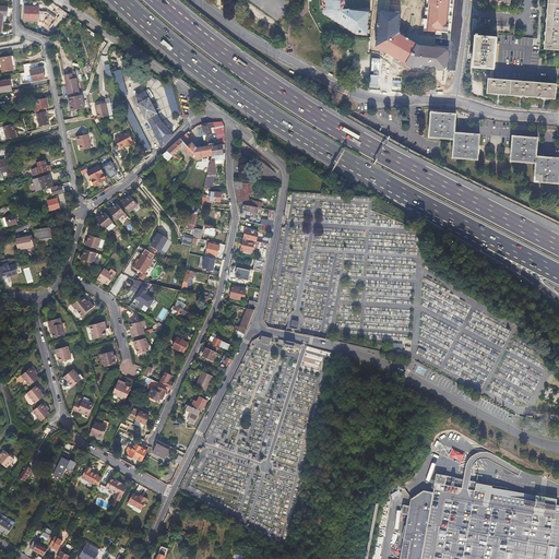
[(319,0),(321,13),(355,35),(367,36),(369,12),(341,10),(341,0),(319,0)]
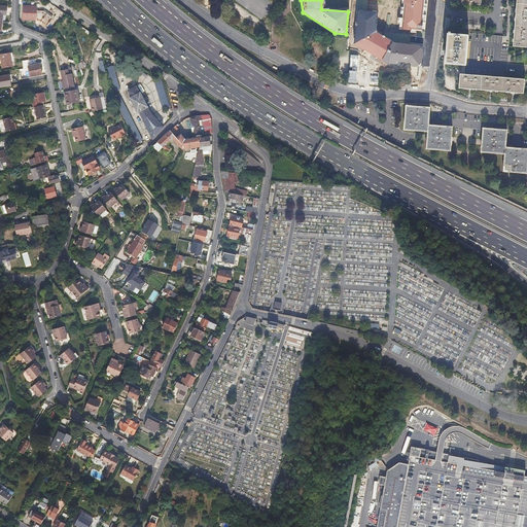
[(401,0),(398,29),(425,32),(428,0),(401,0)]
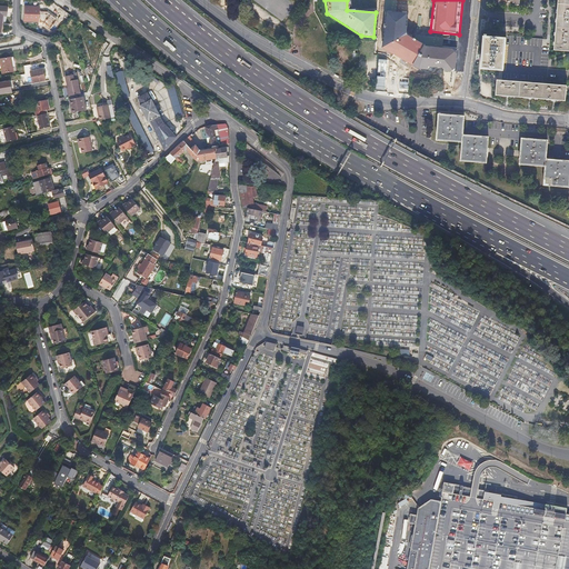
[(568,50),(568,0),(557,0),(555,49),(568,50)]
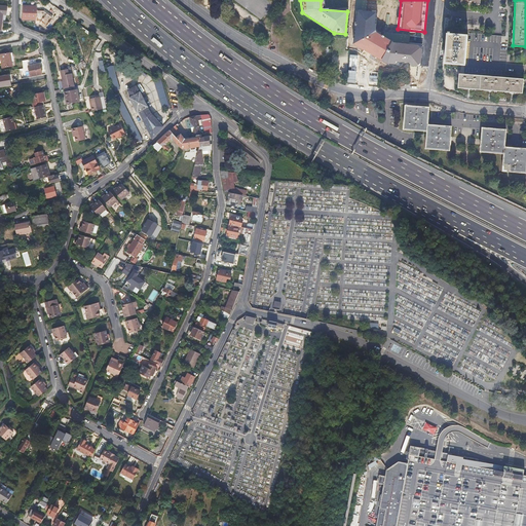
[(23,5),(23,20),(36,21),(36,6),(23,5)]
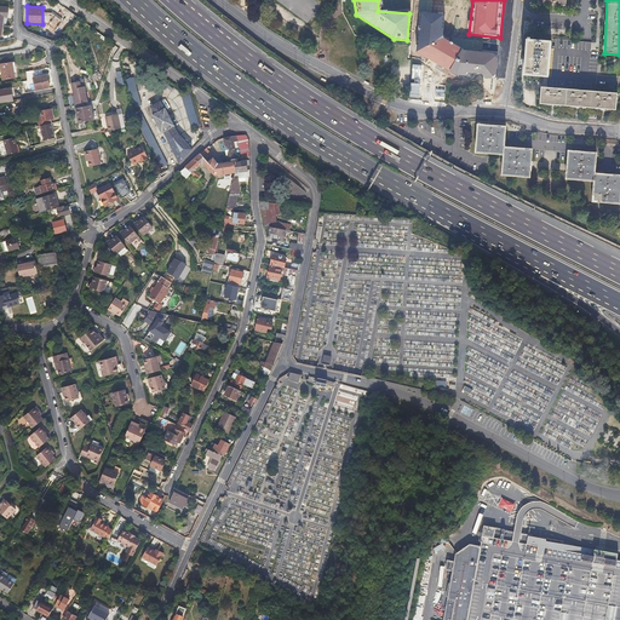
[(442,36),(443,15),(420,11),(415,51),(457,75),(495,79),(498,52),(464,49),(442,36)]
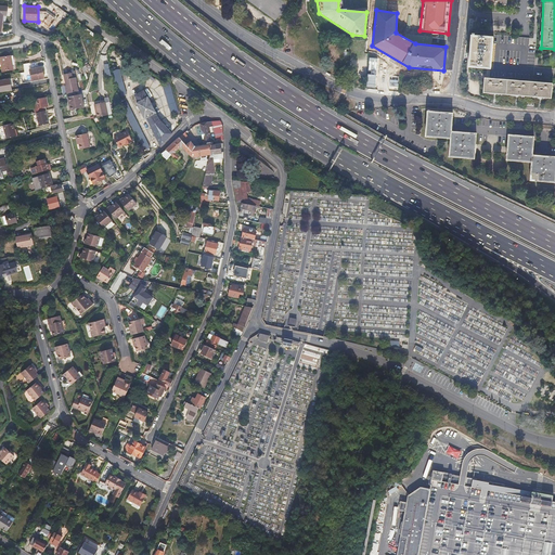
[(489,68),(490,68),(492,37),(472,35),(469,67),(487,68),(489,68)]
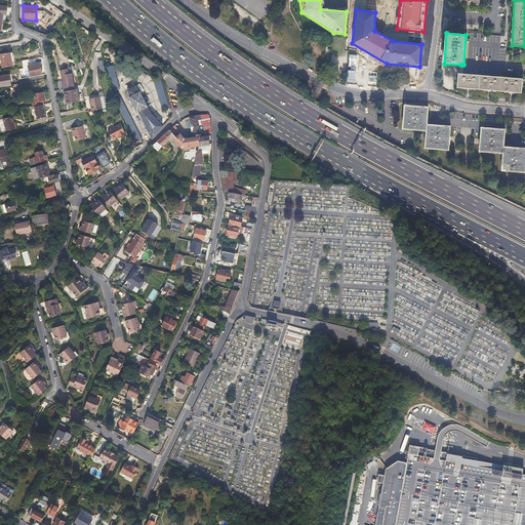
[(2,67),(13,65),(11,52),(9,53),(1,54),(2,63),(2,67)]
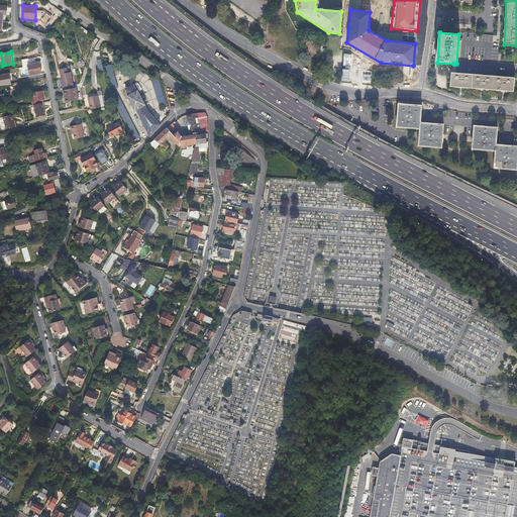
[(371,69),(372,58),(351,57),(351,68),(371,69)]
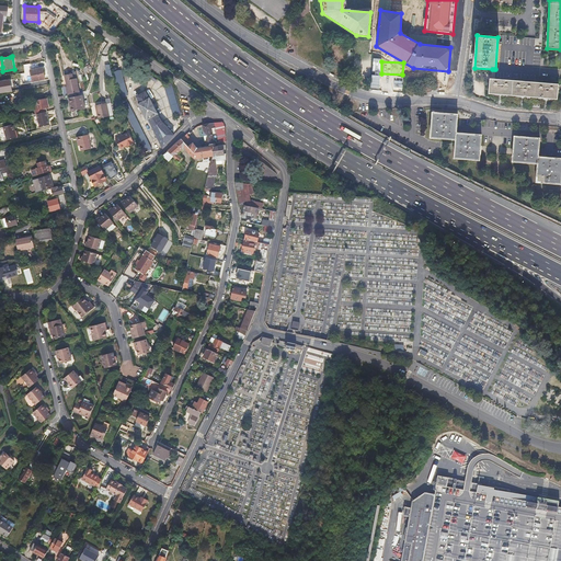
[(31,70),(33,81),(45,79),(43,68),(31,70)]
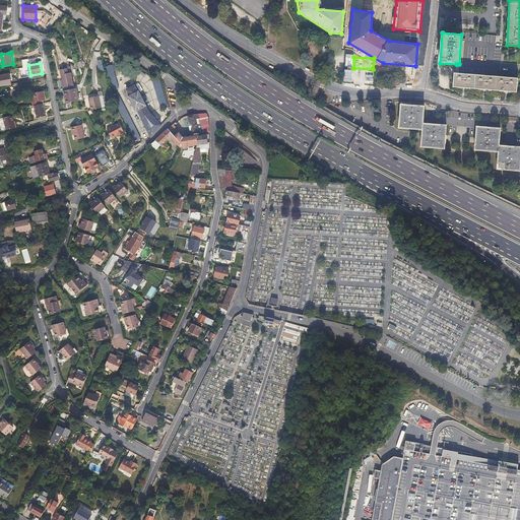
[(121,69),(123,75),(138,69),(135,63),(121,69)]
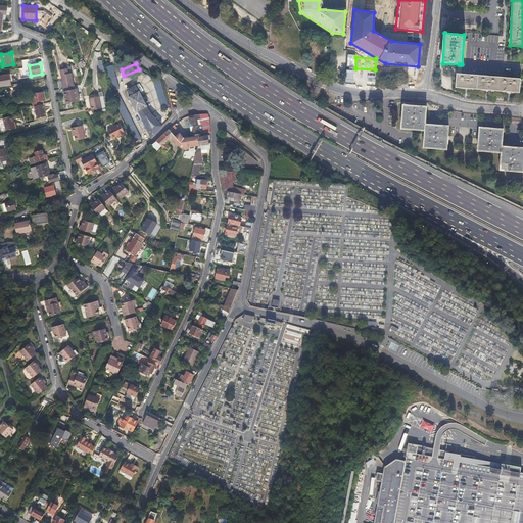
[(119,90),(111,66),(104,68),(107,81),(108,81),(112,92),(119,90)]
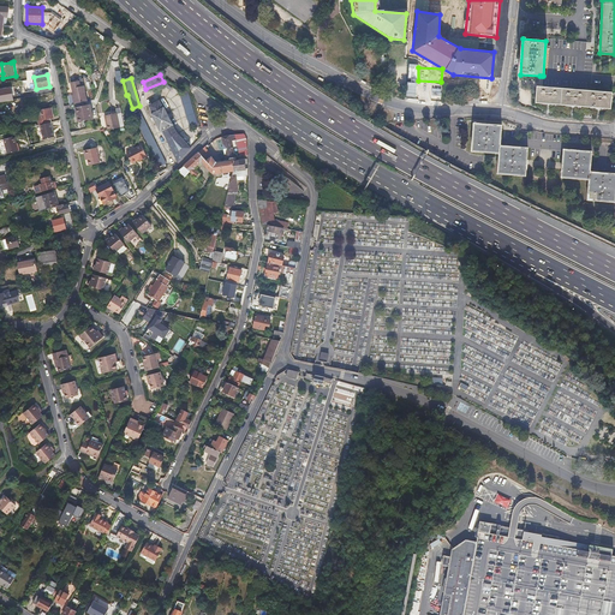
[(73,94),(75,103),(87,101),(83,85),(78,87),(77,81),(71,82),(73,94)]
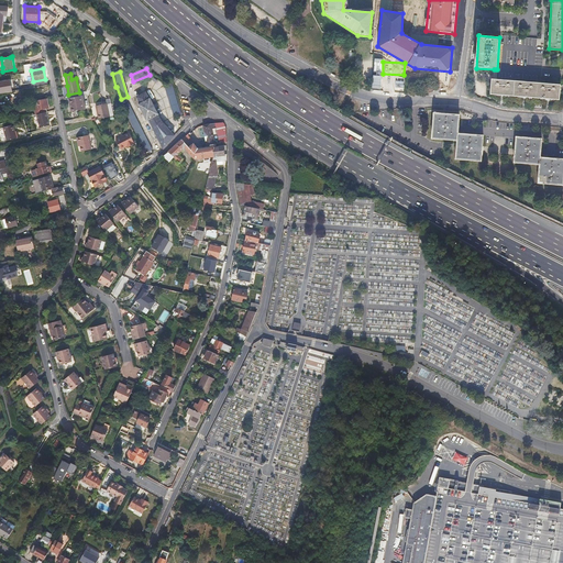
[(154,79),(158,87),(165,84),(161,76),(154,79)]
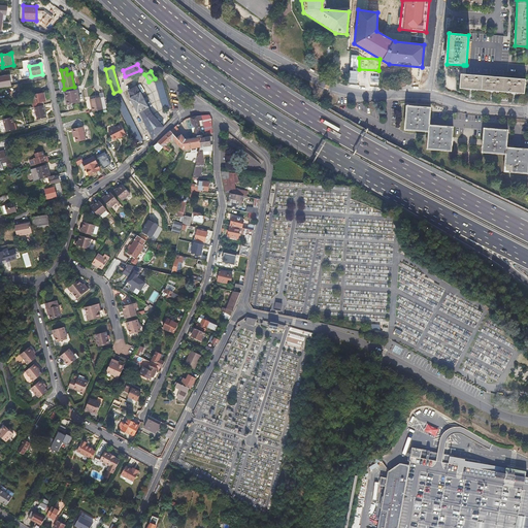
[(482,90),(483,75),(466,74),(465,74),(462,74),(461,74),(460,88),(470,89),(482,90)]
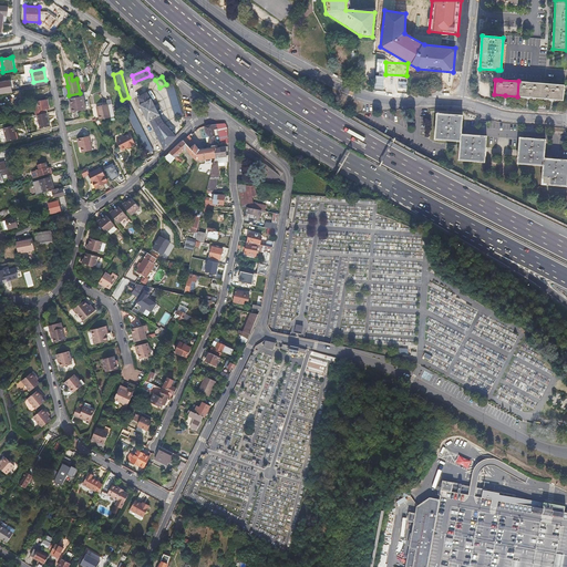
[(542,83),(518,81),(517,96),(528,96),(540,98),(542,83)]
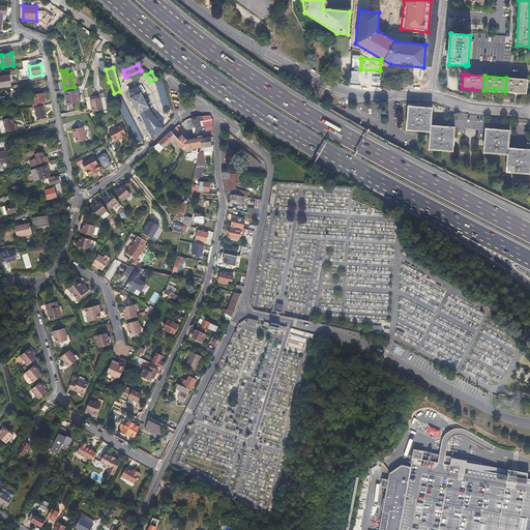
[(522,79),(506,78),(505,91),(516,92),(526,93),(528,79),(522,79)]
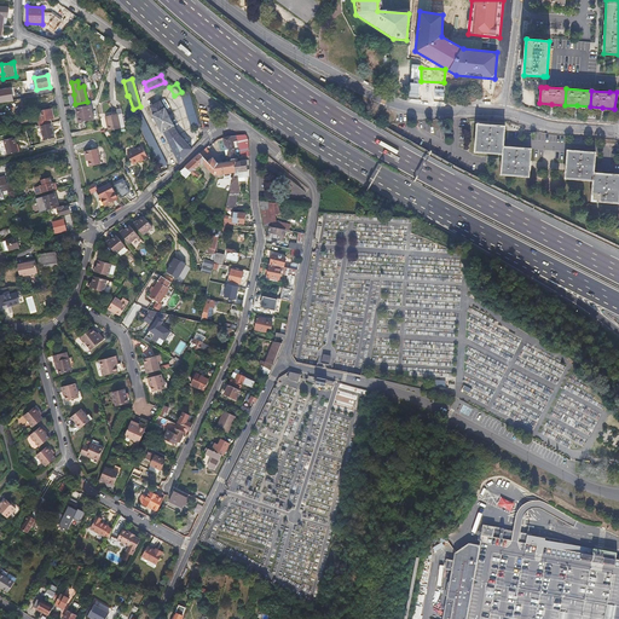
[(187,92),(180,94),(191,129),(198,127),(187,92)]
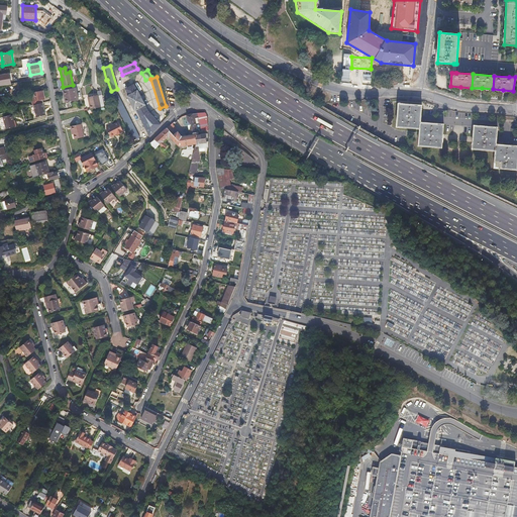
[(136,112),(149,135),(154,130),(161,124),(148,112),(145,107),(146,106),(138,91),(137,92),(134,86),(124,91),(128,97),(126,98),(134,113),(136,112)]
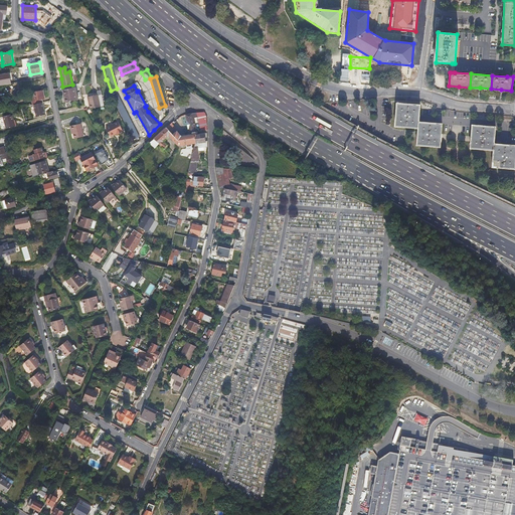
[(63,90),(65,103),(75,101),(73,89),(63,90)]
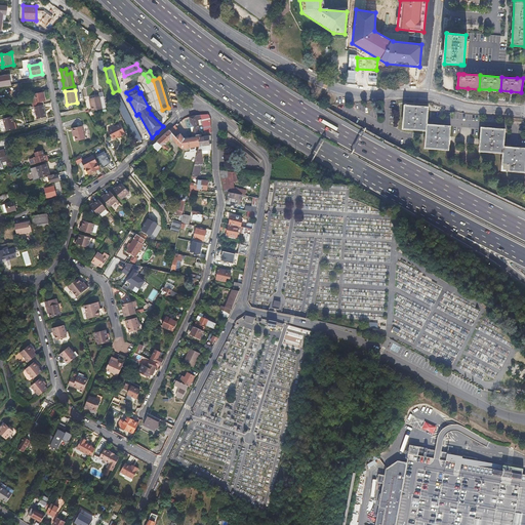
[(34,107),(40,105),(39,102),(42,102),(45,101),(43,92),(35,94),(35,93),(30,94),(33,107),(34,107)]
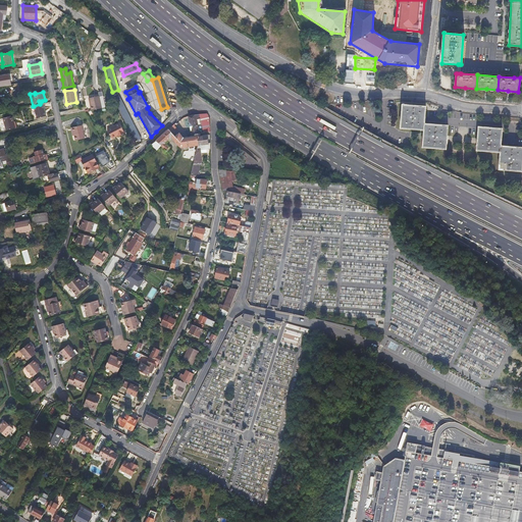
[(91,110),(101,109),(99,98),(99,97),(89,99),(91,110)]
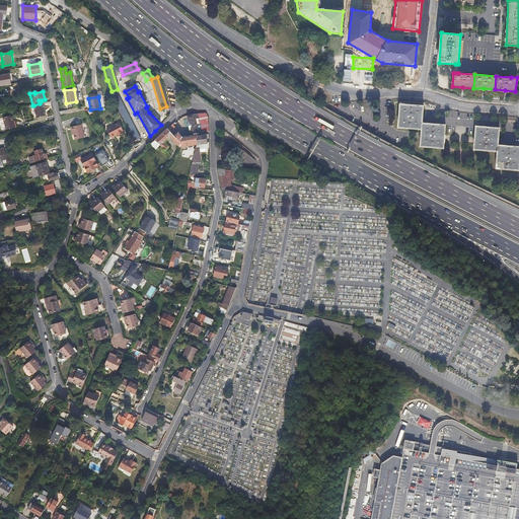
[(42,103),(40,103),(33,105),(36,118),(45,116),(42,103)]
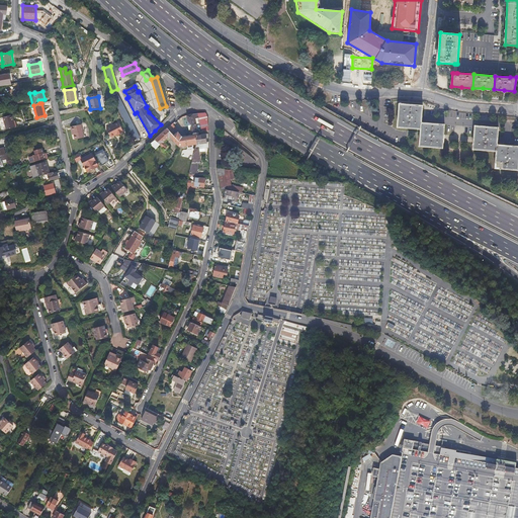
[(421,130),(421,122),(423,106),(400,104),(398,127),(421,130)]
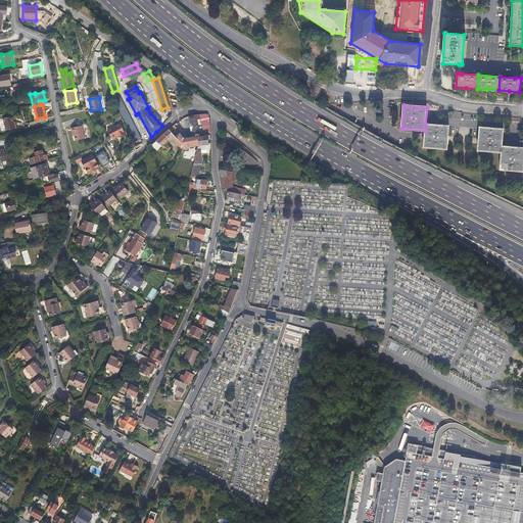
[(207,113),(199,114),(202,133),(210,132),(209,116),(207,113)]
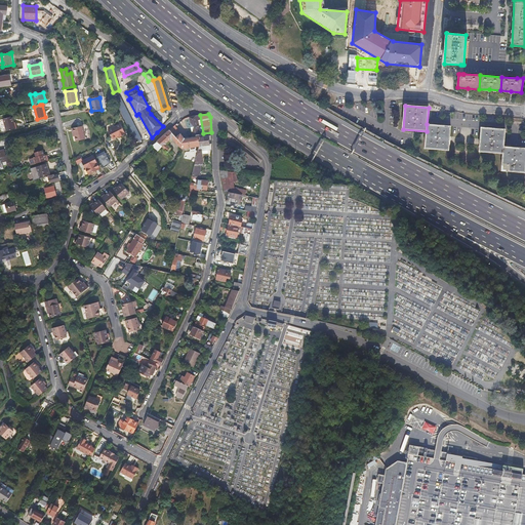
[(193,131),(194,135),(202,134),(197,115),(197,116),(190,116),(192,123),(191,123),(192,131),(193,131)]
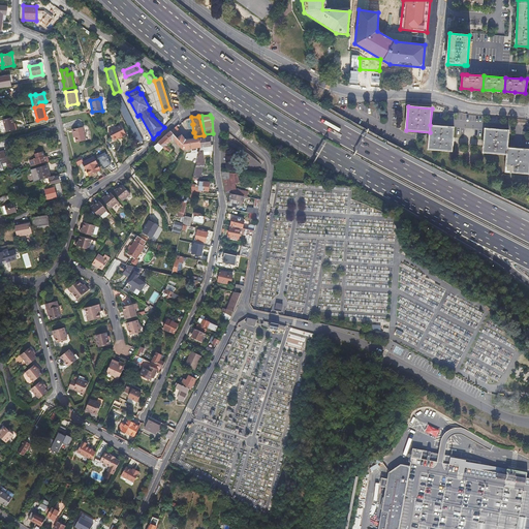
[(2,120),(5,132),(14,130),(11,117),(2,120)]
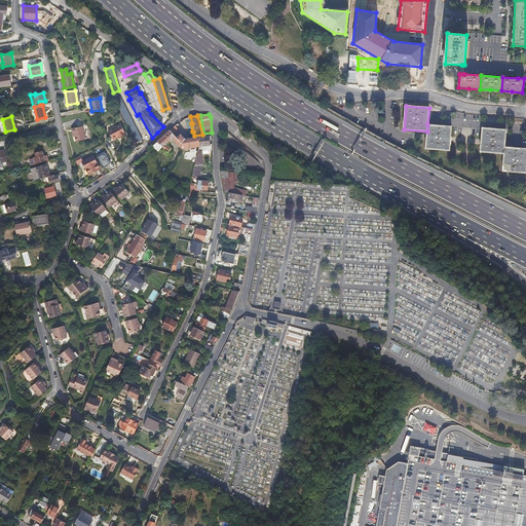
[(119,137),(120,136),(121,137),(125,135),(120,124),(108,130),(113,140),(119,137)]
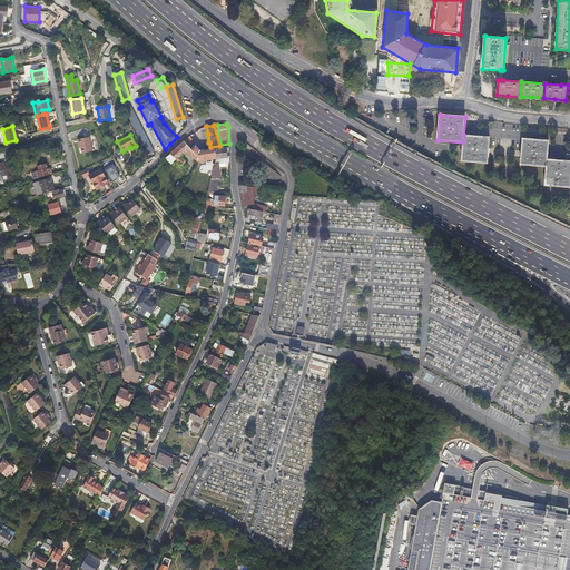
[(463,135),(463,143),(461,160),(488,163),(490,137),(463,135)]
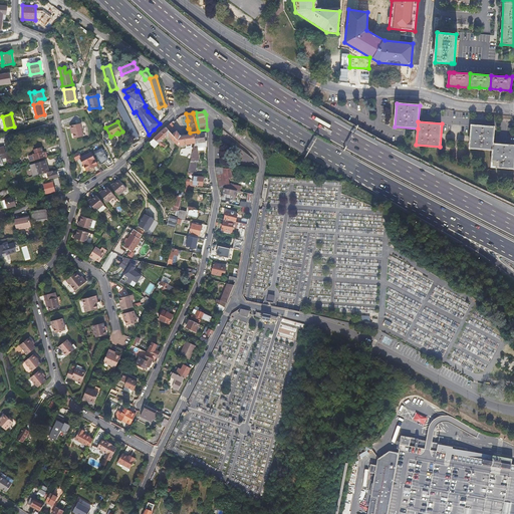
[(167,126),(173,134),(178,131),(178,130),(174,124),(174,125),(172,122),(167,126)]
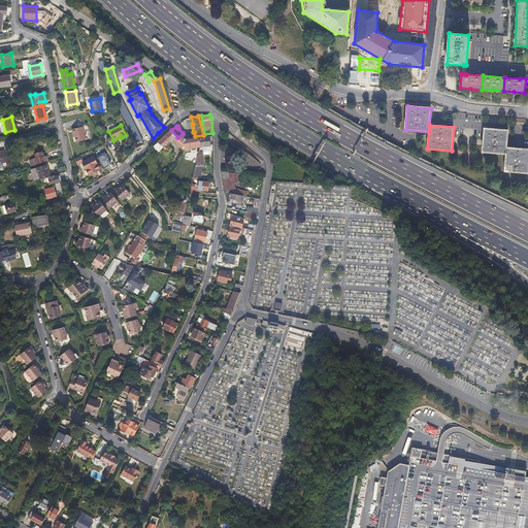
[(83,127),(73,128),(75,136),(76,142),(85,140),(83,127)]
